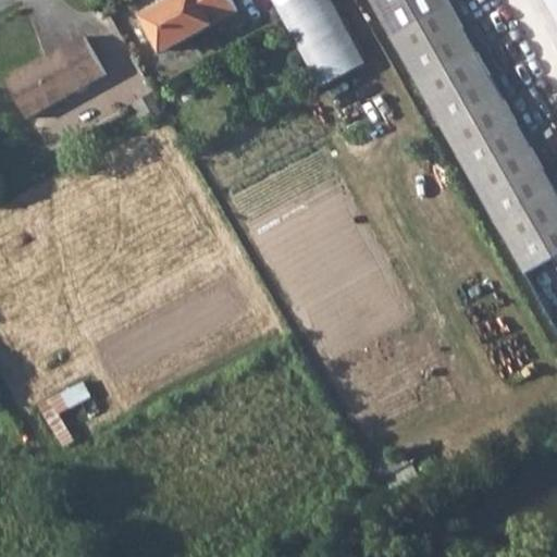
[(199,0),(161,0),(139,12),(160,51),(211,23),(199,0)]
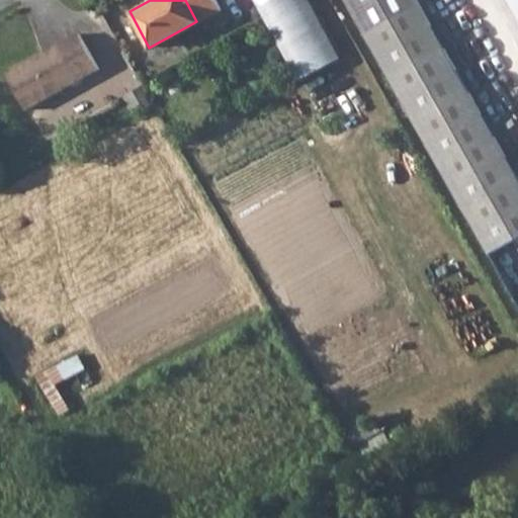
[(185,0),(196,21),(219,9),(213,0),(185,0)]
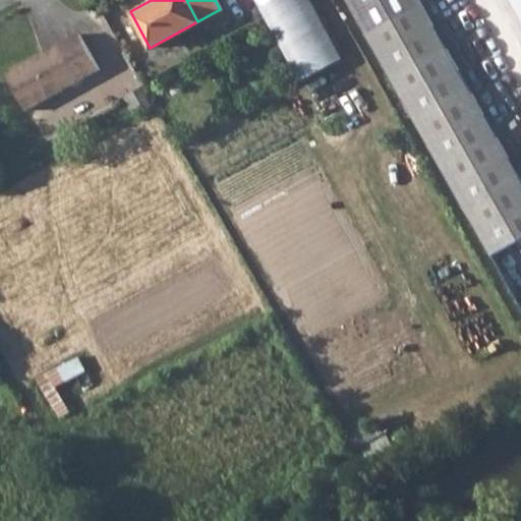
[(307,0),(255,0),(270,26),(310,4),(307,0)]
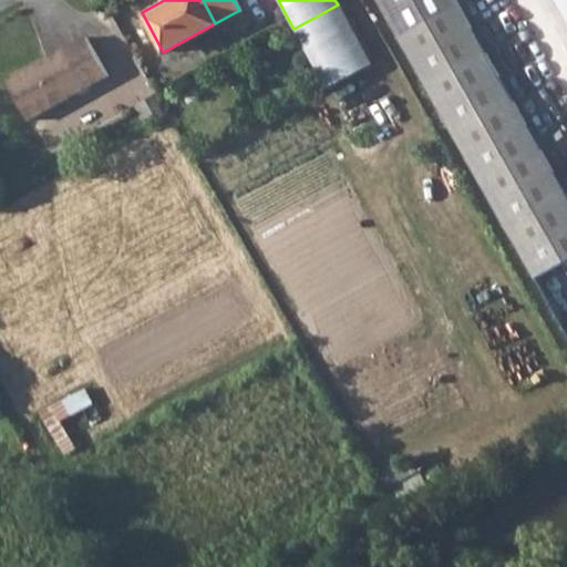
[(453,0),(375,0),(398,39),(457,6),(453,0)]
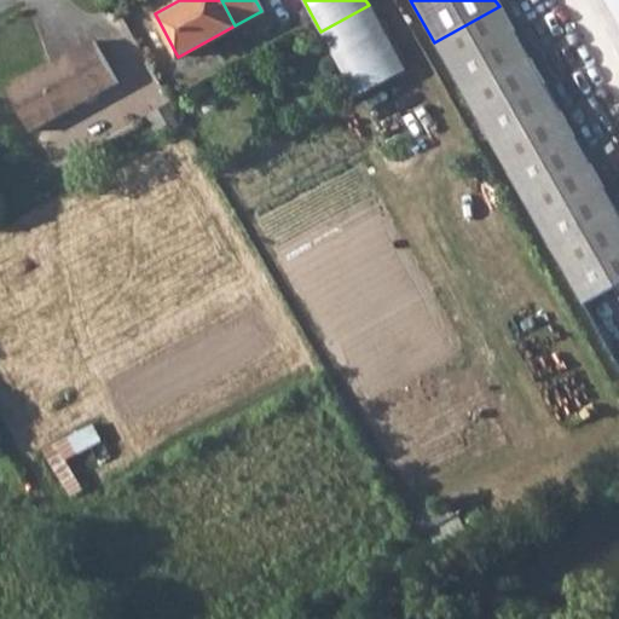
[(618,0),(608,0),(618,18),(618,0)]
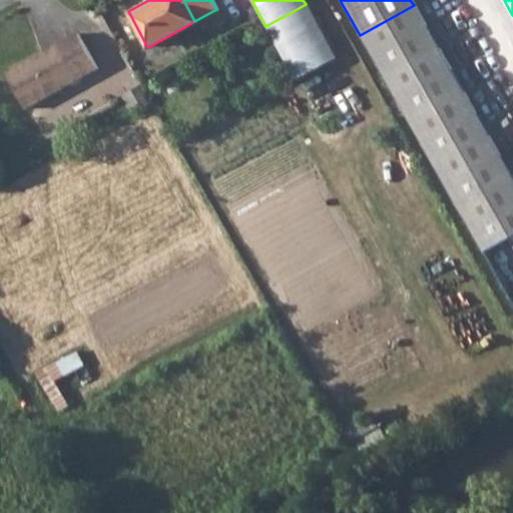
[(334,56),(306,4),(266,26),(295,78),(334,56)]
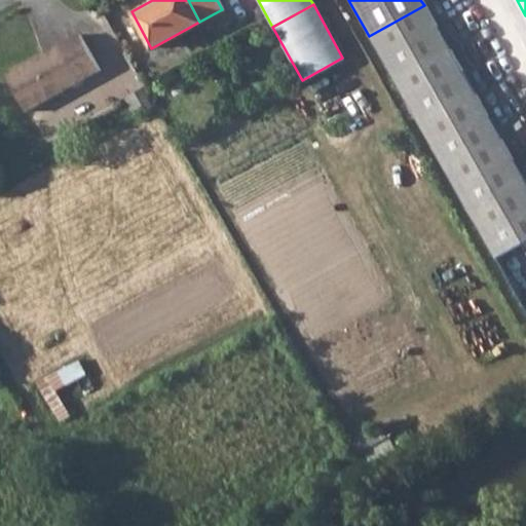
[(525,189),(424,5),(369,36),(493,260),(525,241),(525,189)]
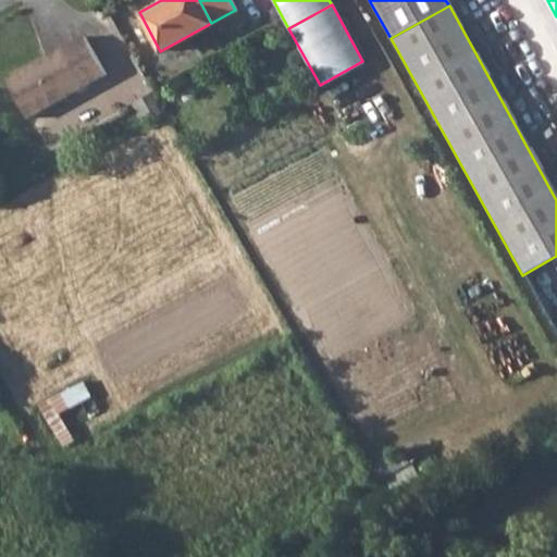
[(45,56),(4,81),(25,118),(104,71),(83,33),(45,56)]
